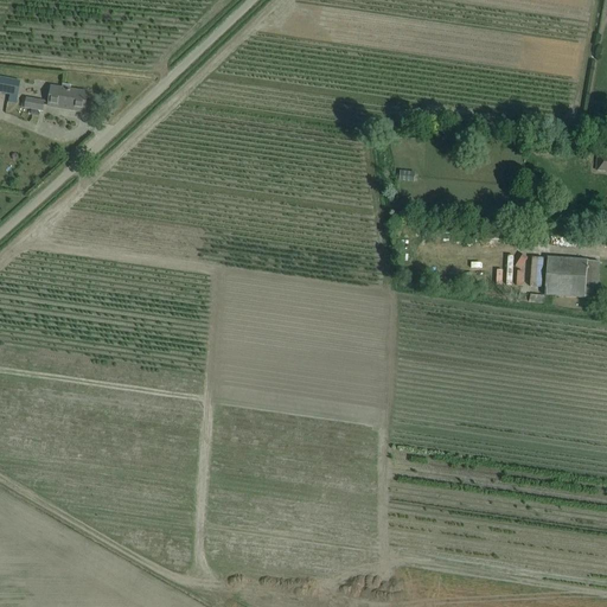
[(0,94),(17,97),(20,82),(0,78),(0,94)]
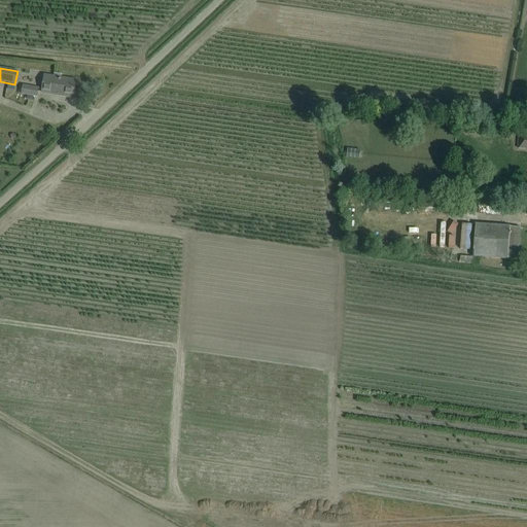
[(75,81),(65,80),(45,76),(42,93),(72,98),(75,81)]
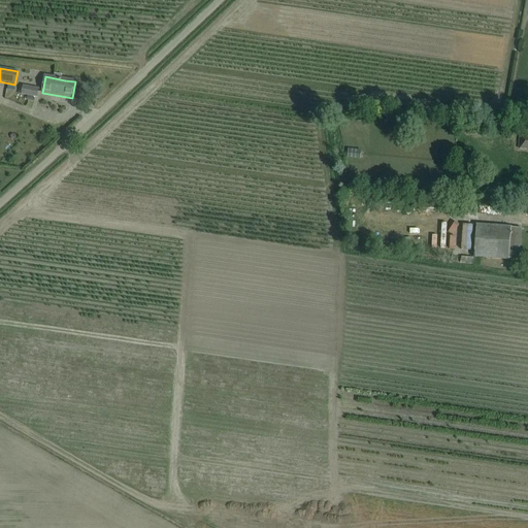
[(39,89),(23,86),(21,95),(27,95),(27,100),(34,101),(35,97),(38,97),(39,89)]
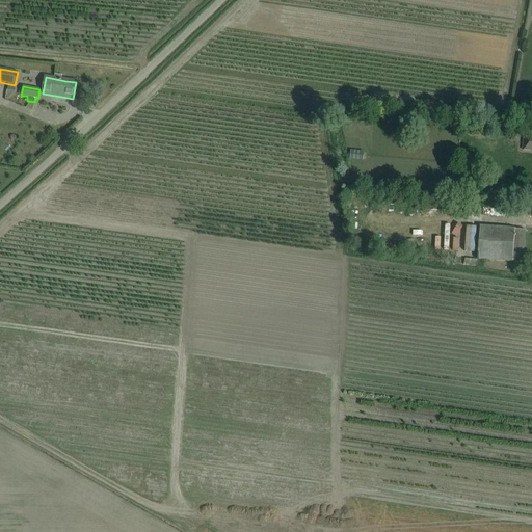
[(531,137),(523,137),(522,149),(531,150),(531,137)]
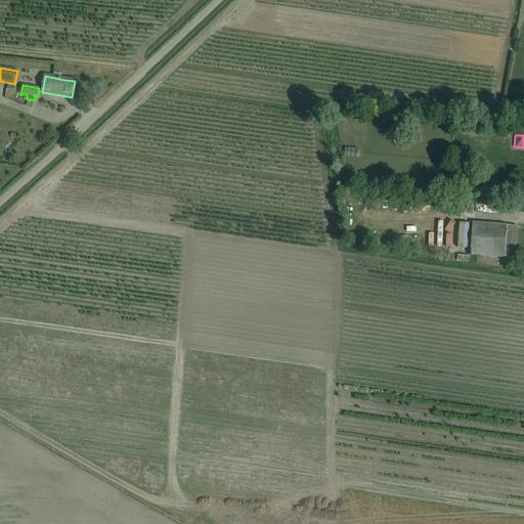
[(356,159),(357,148),(344,147),(343,157),(356,159)]
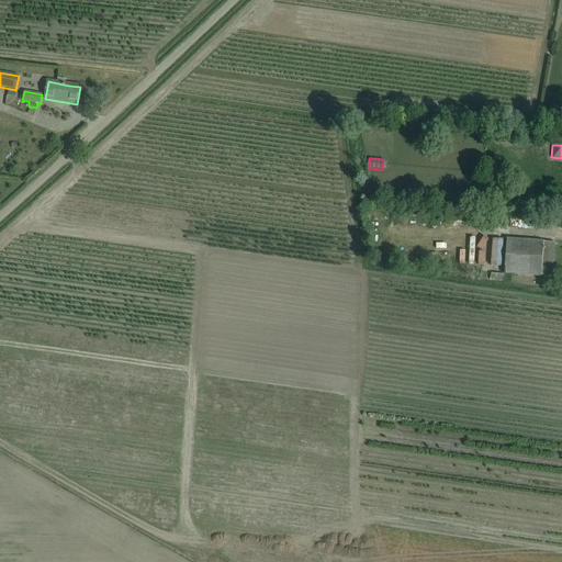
[(554,243),(543,242),(507,239),(504,273),(552,278),(554,243)]
